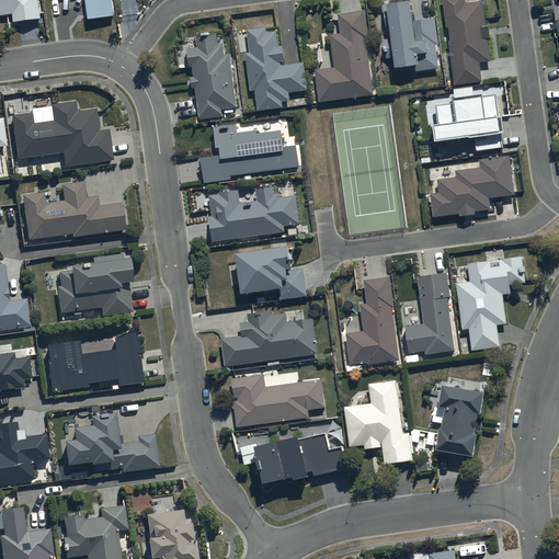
[(0,15),(13,14),(14,22),(41,19),(37,0),(0,0),(0,15)]
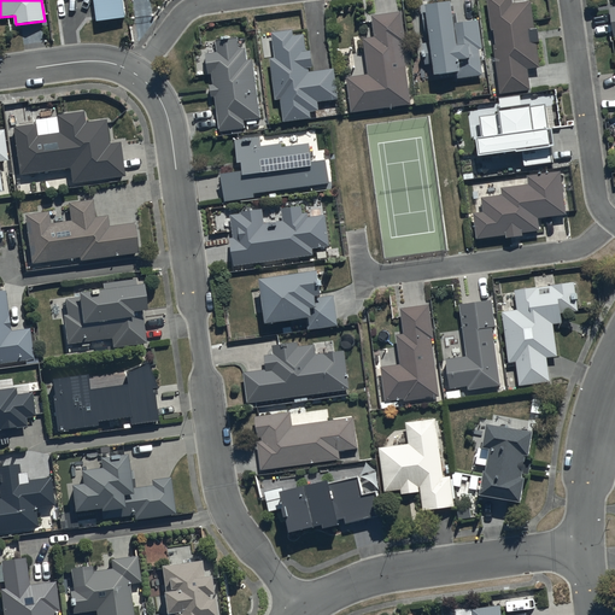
[(91,0),(94,22),(126,17),(123,0),(91,0)]
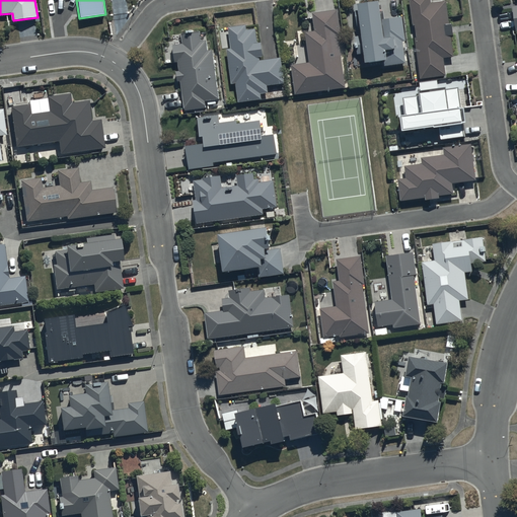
[(429,0),(409,0),(413,24),(415,23),(417,37),(414,38),(419,78),(446,75),(443,58),(453,56),(450,34),(453,34),(452,23),(449,23),(446,0),(444,0),(430,2),(429,0)]
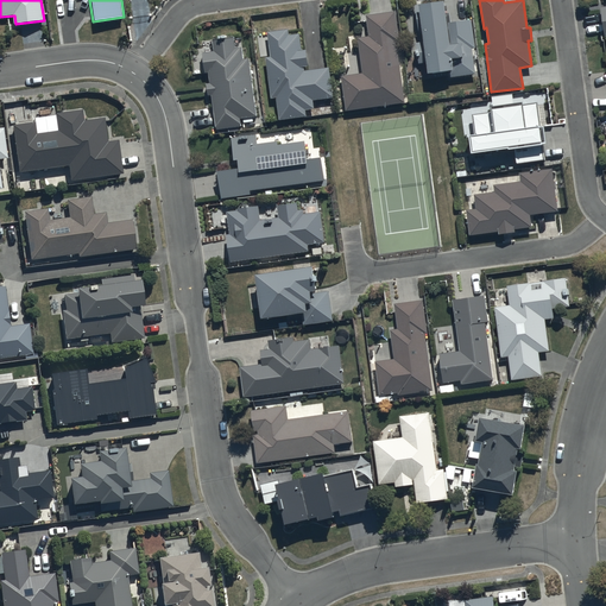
[(422,8),(416,8),(418,38),(425,38),(427,46),(416,48),(418,68),(429,67),(430,74),(449,73),(450,83),(477,80),(473,54),(475,54),(472,25),(450,27),(447,2),(422,6),(422,8)]
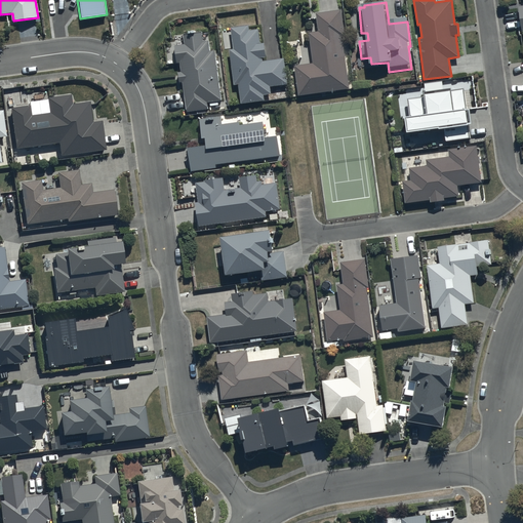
[(309,33),(310,46),(300,47),(303,64),(294,65),(298,94),(349,87),(342,35),(345,34),(340,9),(316,12),(318,31),(309,33)]
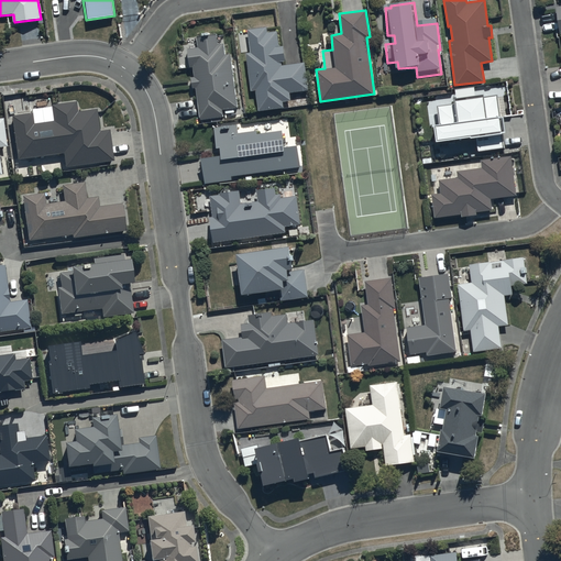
[(266,26),(246,29),(248,40),(244,40),(251,91),(256,90),(259,110),(284,108),(283,101),(290,100),(289,92),(309,90),(306,63),(282,65),(281,61),(286,61),(284,44),(278,45),(277,31),(267,32),(266,26)]
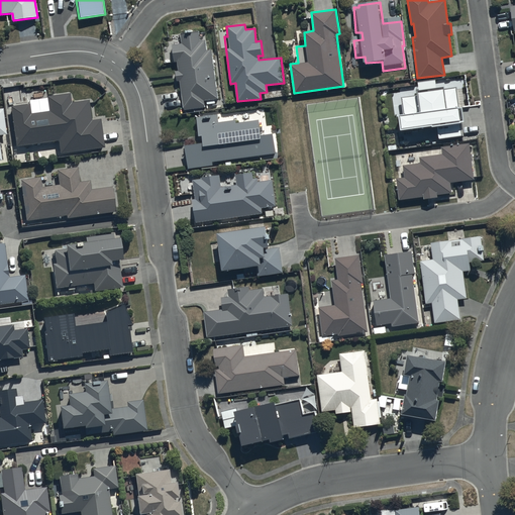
[(181,42),(172,44),(174,62),(177,62),(178,71),(176,71),(177,83),(180,83),(183,110),(204,107),(203,100),(217,98),(211,49),(206,49),(205,39),(200,40),(198,29),(180,31),(181,42)]
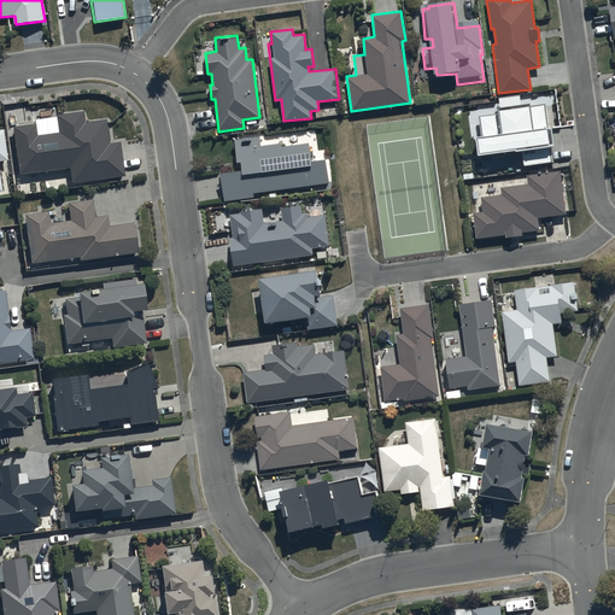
[(497,119),(474,123),(476,140),(474,140),(478,159),(552,148),(550,130),(543,132),(539,111),(528,113),(528,109),(496,113),(497,119)]
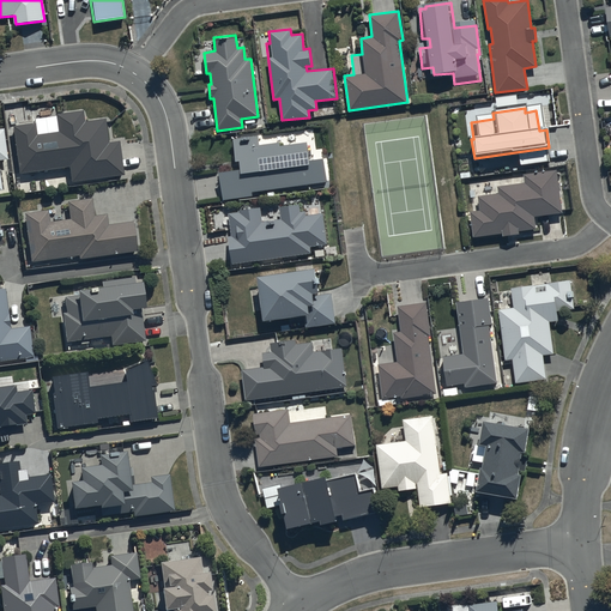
[(32,123),(11,126),(18,175),(67,168),(70,182),(123,175),(119,141),(107,143),(104,118),(83,121),(82,110),(54,114),(58,132),(34,135),(32,123)]
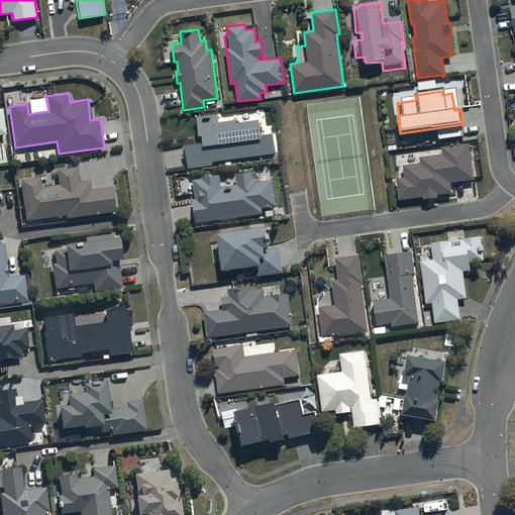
[(205,141),(185,143),(188,168),(213,165),(213,161),(276,152),(275,131),(262,132),(260,118),(237,122),(236,119),(219,121),(218,113),(197,117),(199,134),(204,134),(205,141)]
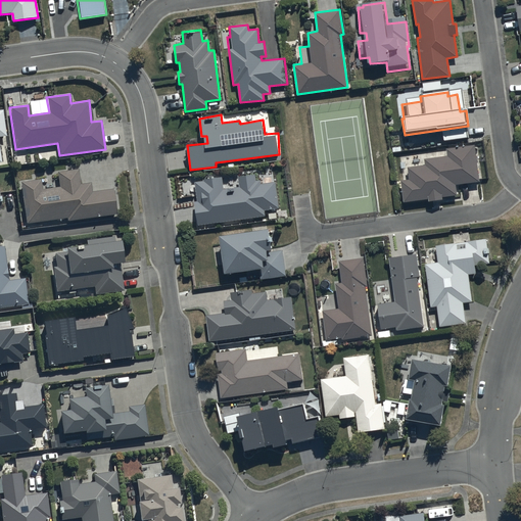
[(467,129),(443,132),(444,140),(468,137),(467,129)]
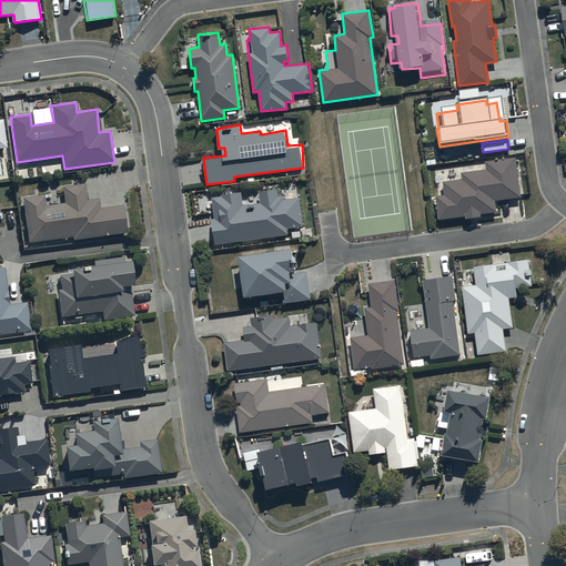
[(516,158),(485,161),(485,169),(461,172),(461,178),(443,180),(445,194),(435,195),(437,218),(466,215),(466,218),(482,215),(482,213),(496,212),(495,200),(521,198),(516,158)]
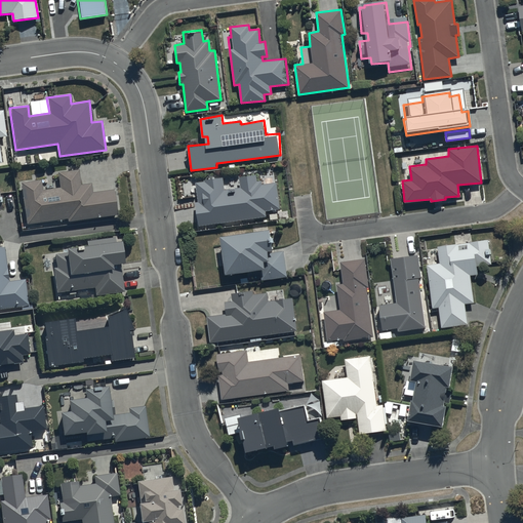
[(40,180),(18,184),(25,224),(66,217),(67,222),(116,214),(112,189),(91,192),(90,183),(80,185),(78,170),(56,173),(58,188),(42,191),(40,180)]
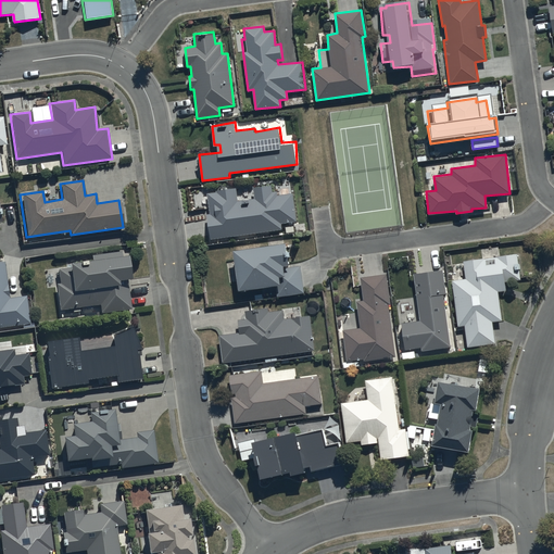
[(216,191),(208,192),(210,213),(208,214),(211,238),(282,230),(281,223),(297,221),(293,191),(281,192),(281,190),(273,191),(272,184),(252,186),(253,193),(250,193),(251,197),(243,198),(243,199),(237,200),(236,187),(216,189),(216,191)]
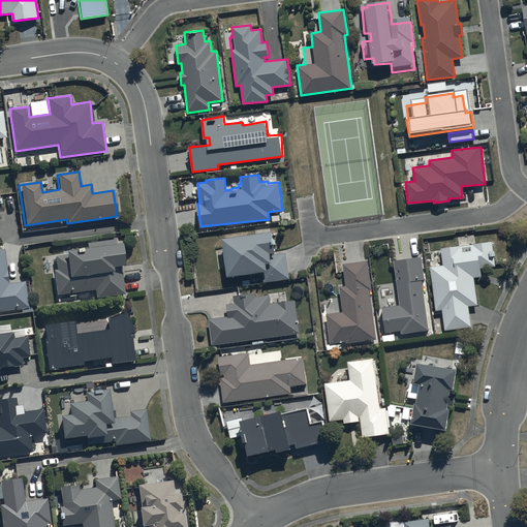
[(273,230),(223,239),(228,276),(261,272),(264,285),(288,282),(284,256),(272,258),(271,254),(276,253),(273,230)]
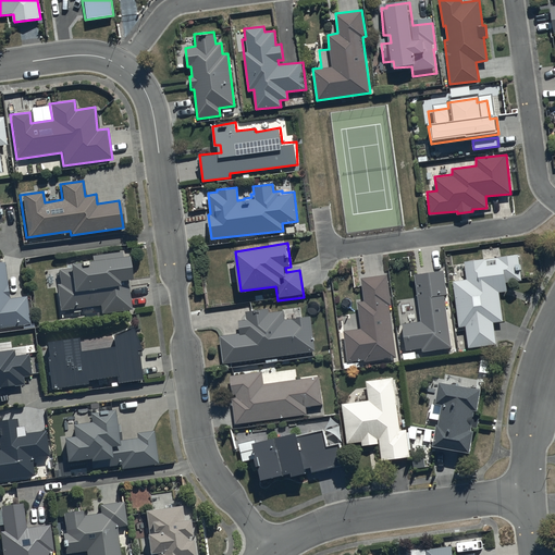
[(60,283),(56,283),(59,310),(99,305),(100,315),(131,310),(126,278),(133,276),(130,254),(122,255),(122,251),(90,256),(90,259),(71,261),(71,268),(58,270),(60,283)]
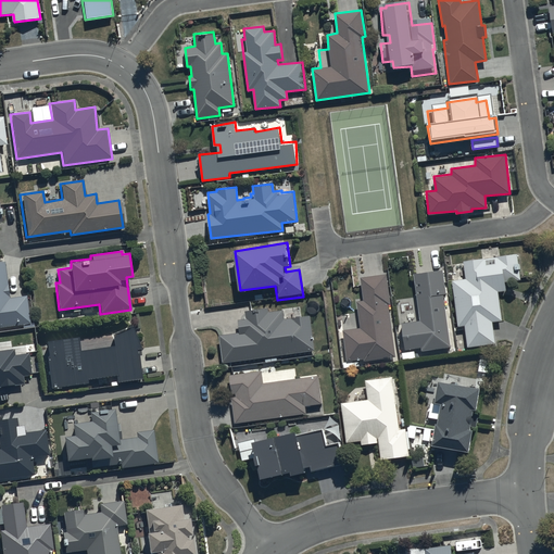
[(465,278),(452,280),(457,326),(464,326),(466,347),(495,343),(493,320),(502,320),(499,291),(506,290),(505,281),(520,280),(519,267),(520,267),(520,261),(518,261),(517,254),(507,253),(496,256),(482,259),(474,257),(464,261),(465,278)]
